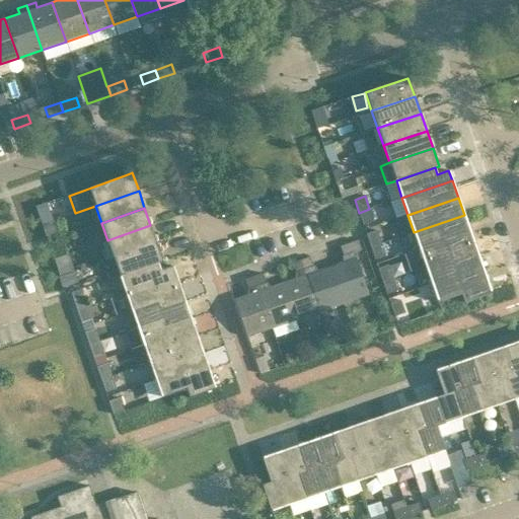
[(374,222),(369,209),(359,213),(363,225),(374,222)]
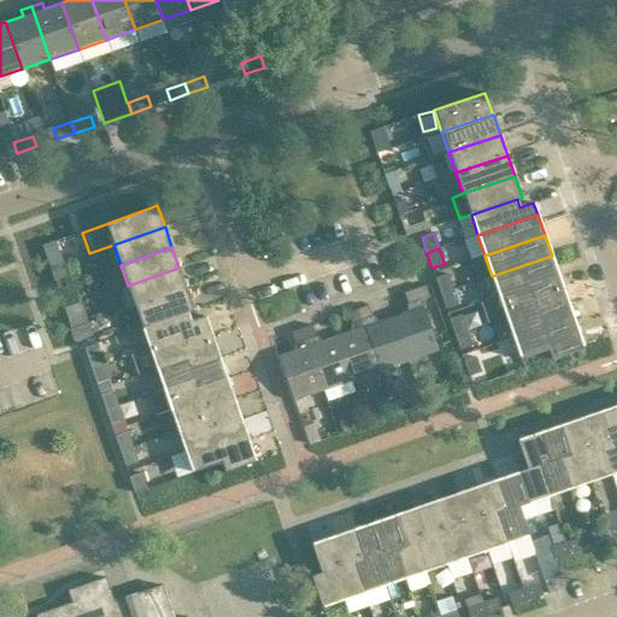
[(559,276),(552,256),(492,276),(499,297),(559,276)]
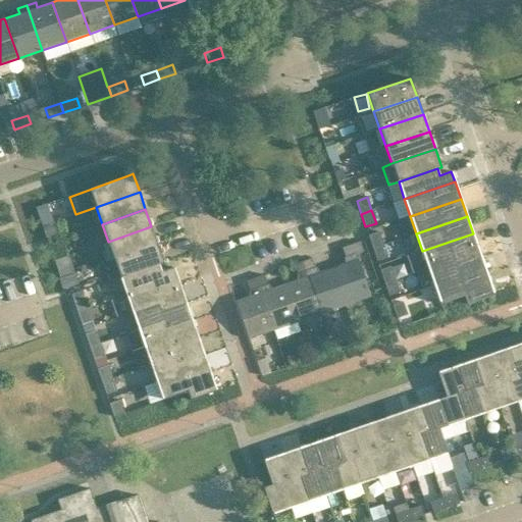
[(157,244),(151,226),(108,242),(114,259),(157,244)]
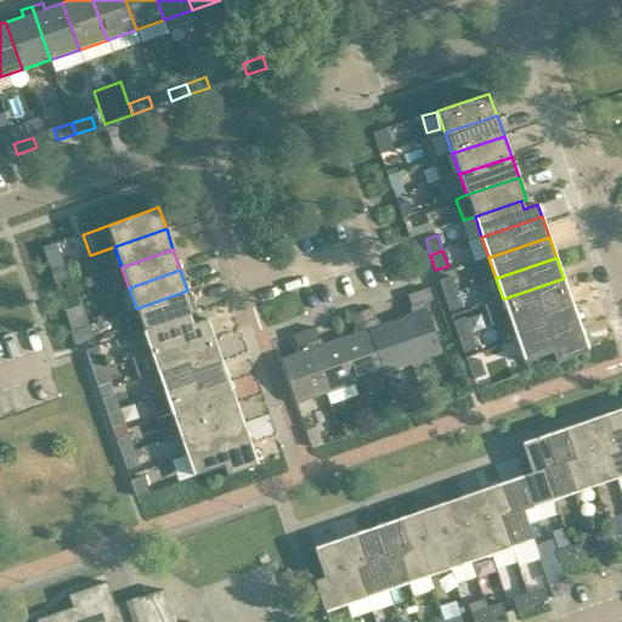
[(452,276),(439,281),(445,297),(457,292),(452,276)]
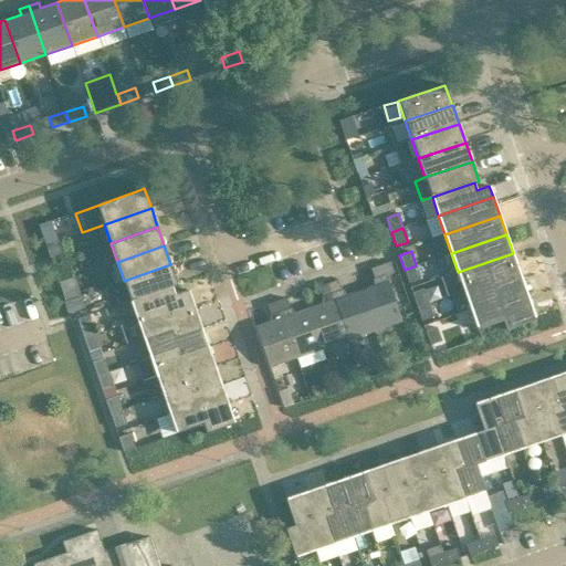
[(519,272),(513,253),(458,272),(464,291),(519,272)]
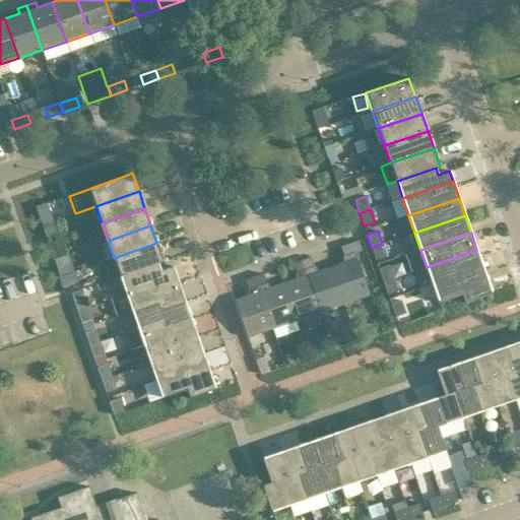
[(355,253),(363,251),(359,241),(342,247),(345,257),(347,256),(349,261),(332,267),(344,304),(370,296),(355,253)]
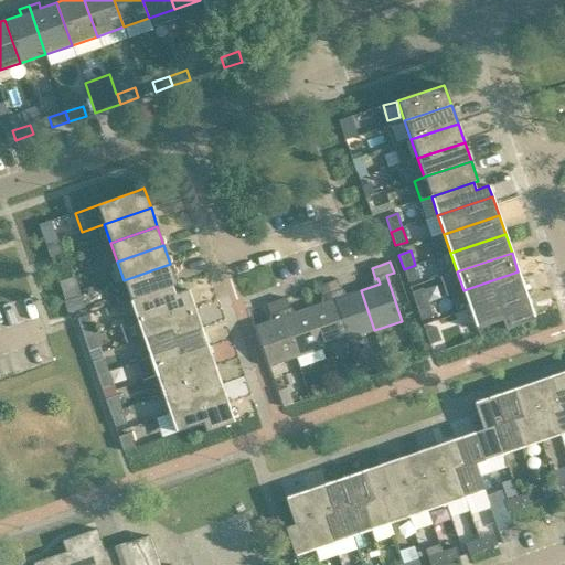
[(127,290),(115,295),(118,305),(130,300),(172,285),(178,284),(170,264),(124,280),(127,290)]
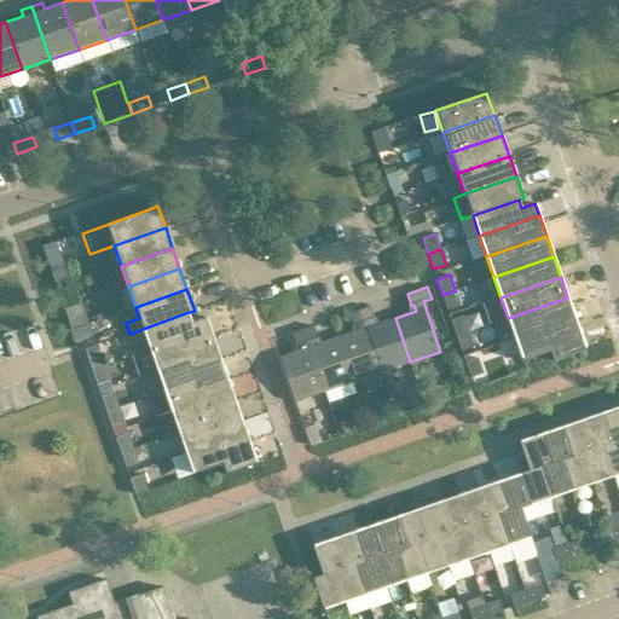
[(461,306),(455,290),(443,295),(447,310),(461,306)]
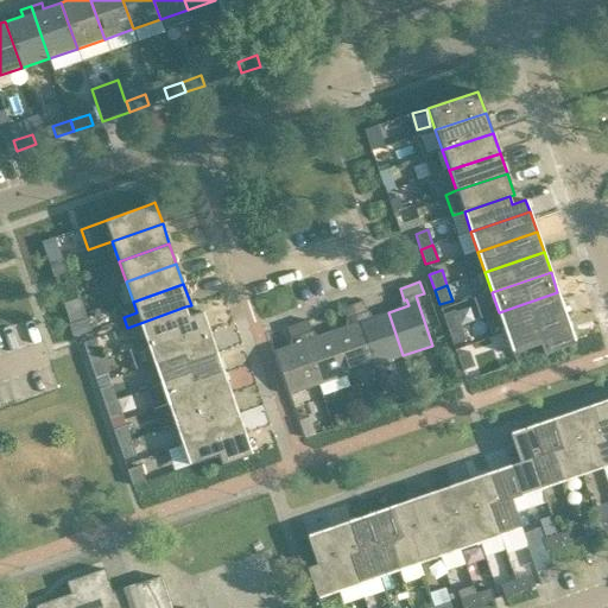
[(564,312),(562,303),(557,292),(499,312),(506,333),(564,312)]
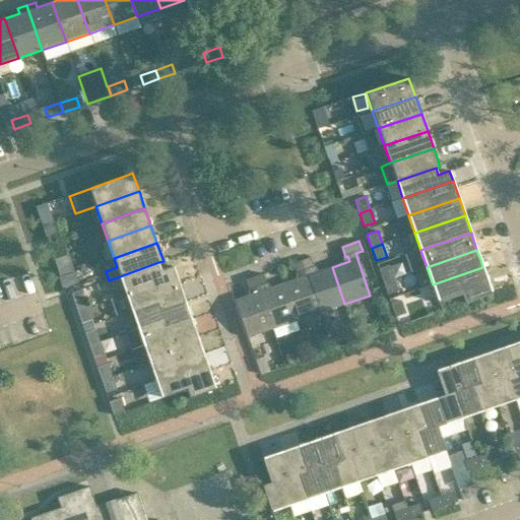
[(344,304),(332,267),(315,273),(313,268),(315,267),(312,257),(303,260),(321,312),(344,304)]
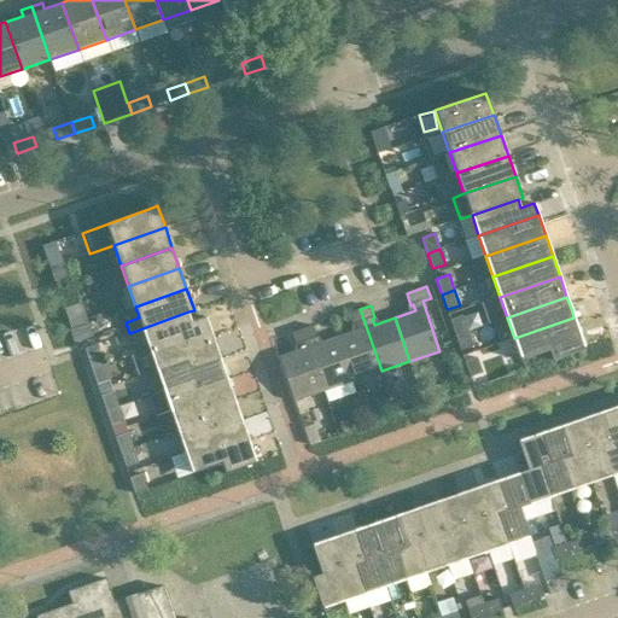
[(382,371),(360,309),(350,313),(354,325),(356,325),(359,330),(338,337),(353,380),(382,371)]
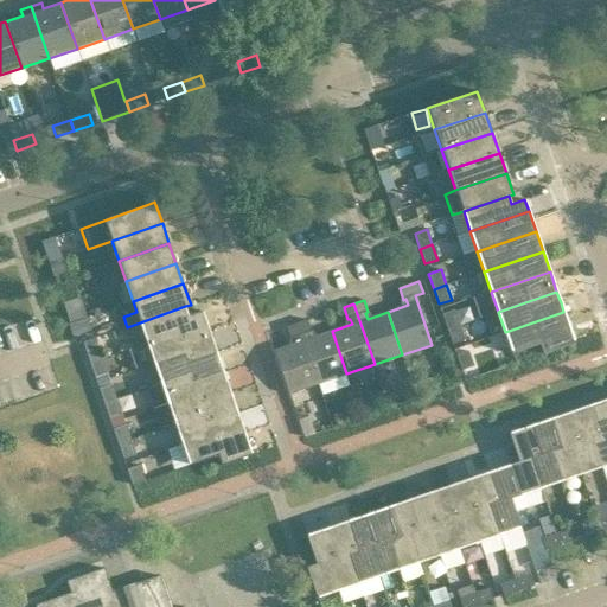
[(187,315),(185,306),(140,323),(148,343),(177,332),(180,342),(210,332),(202,311),(187,315)]
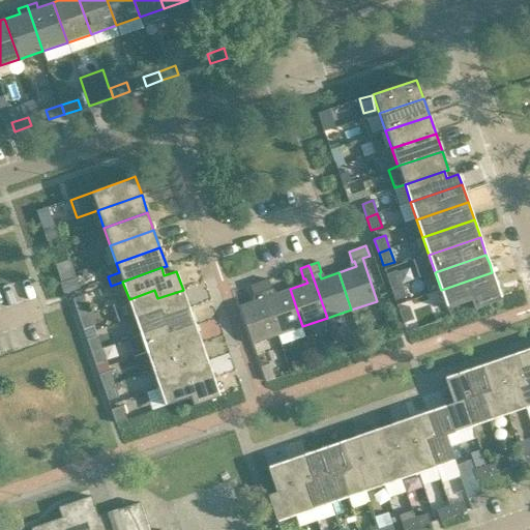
[(396,271),(386,274),(390,288),(402,284),(396,271)]
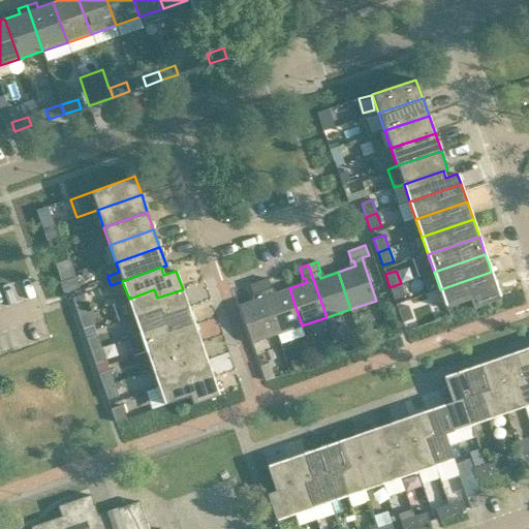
[(501,299),(495,281),(491,272),(440,289),(447,308),(472,299),(475,308),(501,299)]
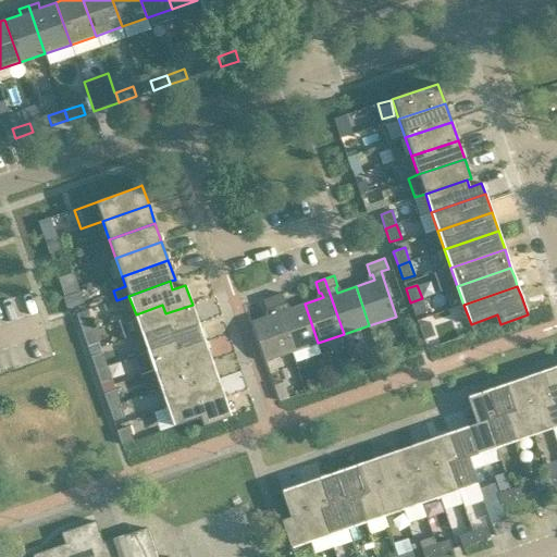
[(318,343),(305,304),(286,309),(285,305),(287,304),(283,293),(274,296),(293,351),(318,343)]
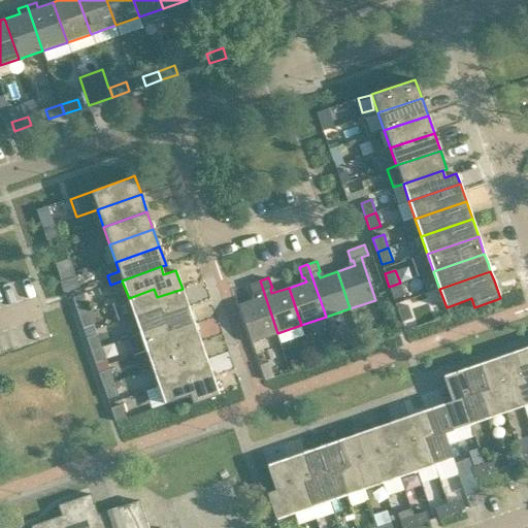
[(277,333),(260,281),(251,284),(254,294),(256,294),(258,298),(239,304),(252,342),(277,333)]
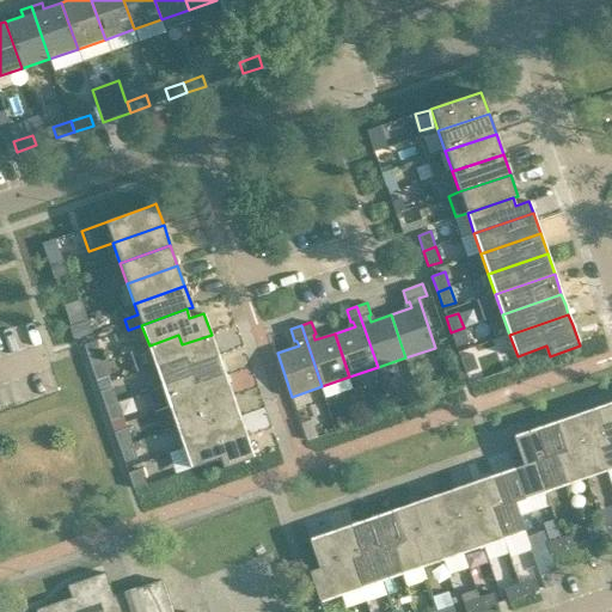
[(469,343),(464,328),(451,332),(457,347),(469,343)]
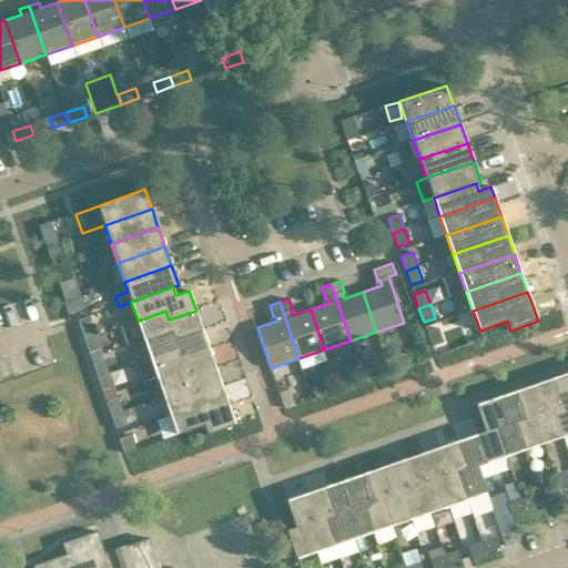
[(203,330),(196,311),(169,320),(165,311),(139,321),(145,340),(172,330),(175,338),(203,330)]
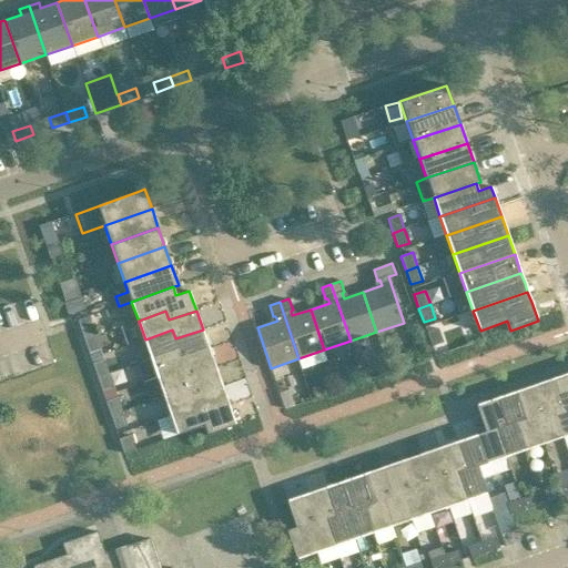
[(89,316),(78,321),(84,340),(95,336),(89,316)]
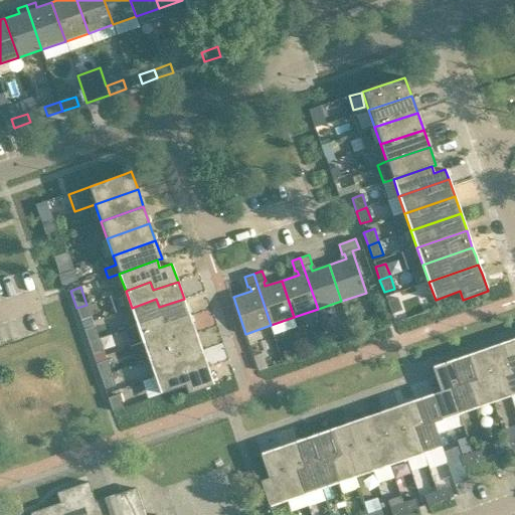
[(397,298),(387,302),(392,315),(402,311),(397,298)]
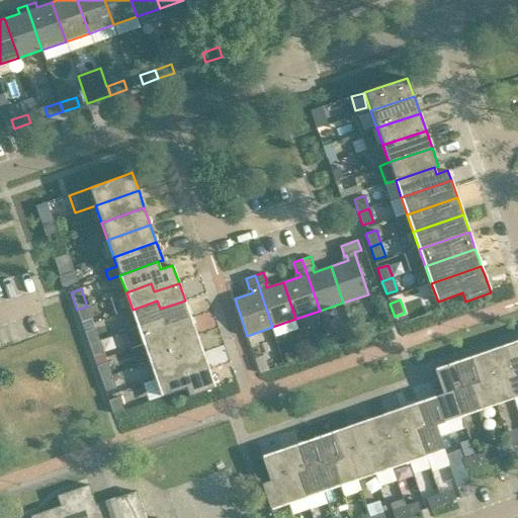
[(157,300),(133,310),(138,327),(163,318),(166,327),(191,318),(185,300),(160,309),(157,300)]
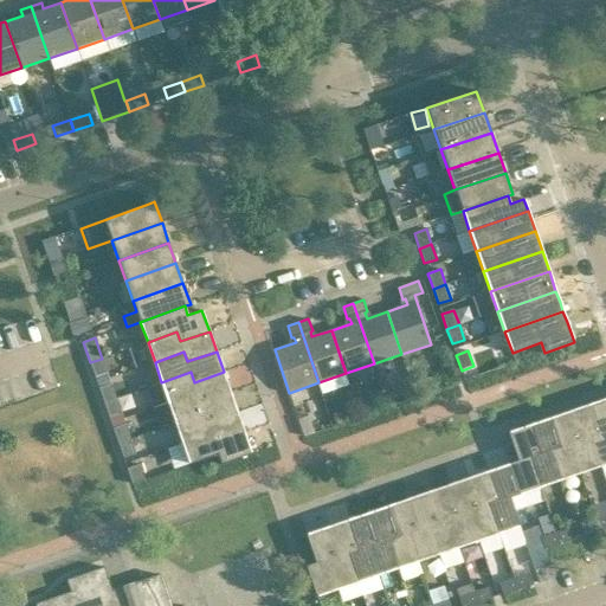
[(108,373),(102,359),(90,362),(95,378),(108,373)]
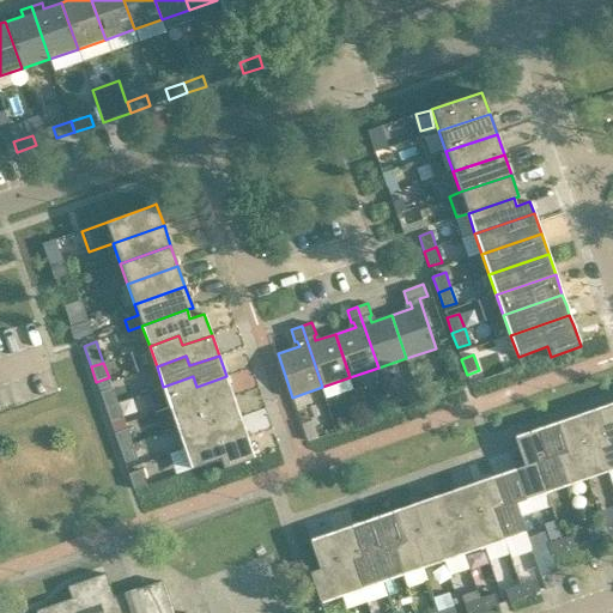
[(193,376),(163,387),(170,407),(200,396),(204,407),(234,396),(226,376),(196,387),(193,376)]
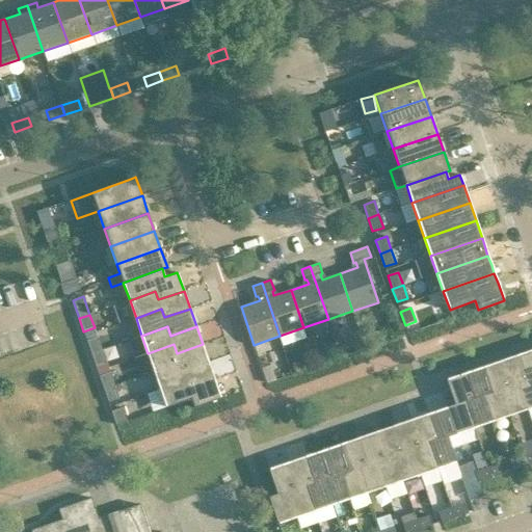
[(98,338),(87,341),(91,354),(102,350),(98,338)]
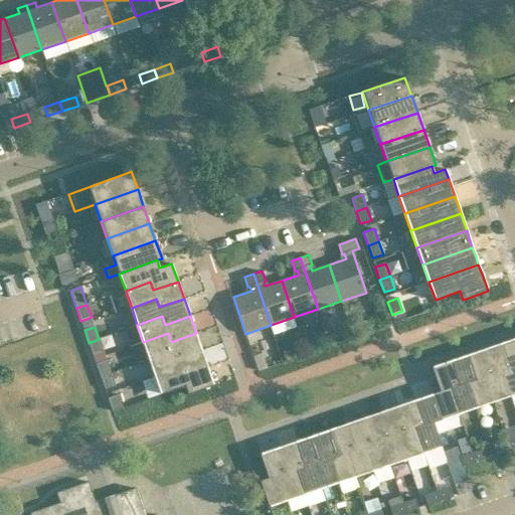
[(201,350),(196,333),(171,342),(168,333),(143,342),(149,359),(174,350),(177,358),(201,350)]
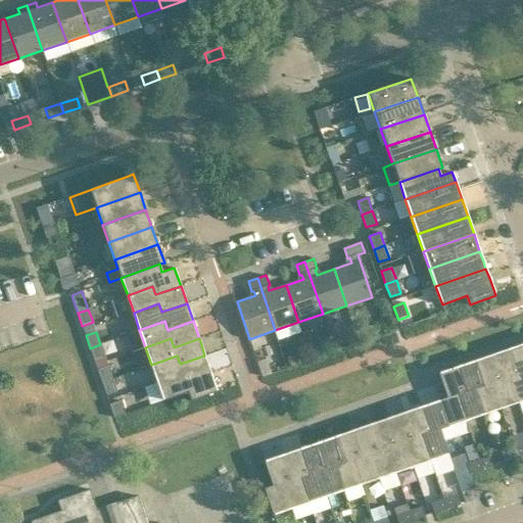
[(105,358),(100,344),(90,348),(94,361),(105,358)]
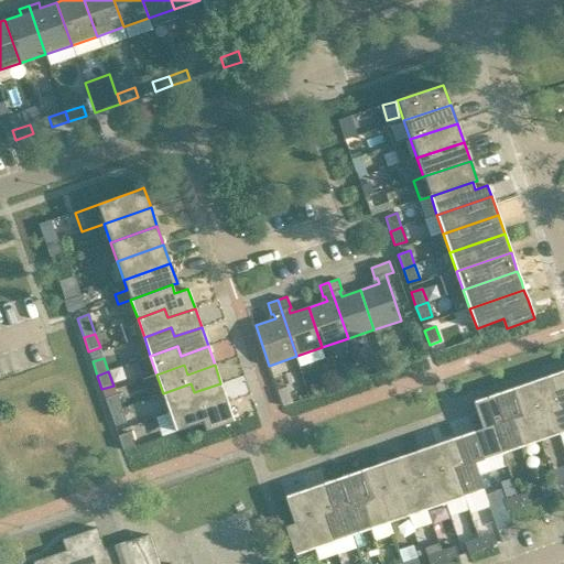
[(563,371),(549,377),(559,404),(550,407),(560,434),(563,432),(563,371)]
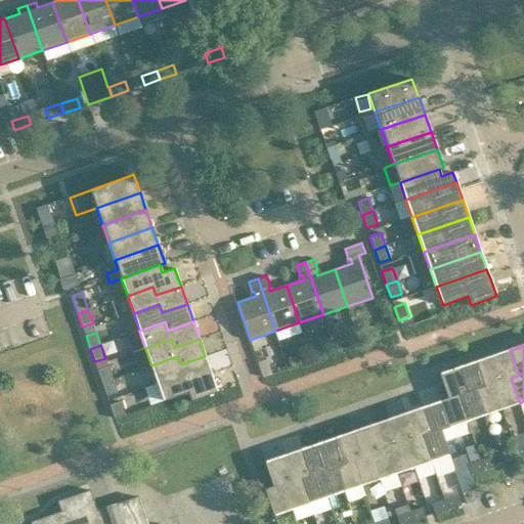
[(210,355),(215,369),(230,363),(225,349),(210,355)]
